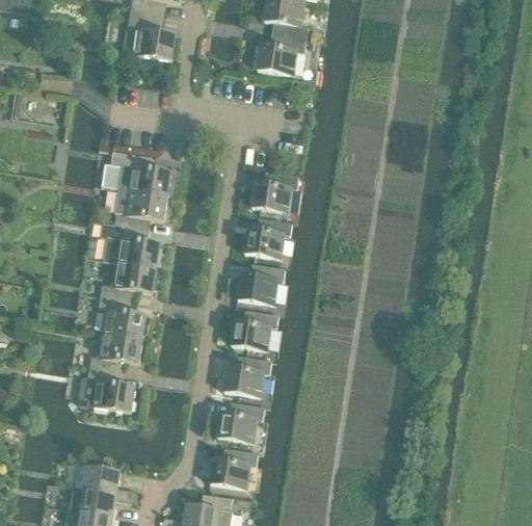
[(131,0),(130,7),(159,11),(161,0),(170,0),(180,1),(180,0),(131,0)]
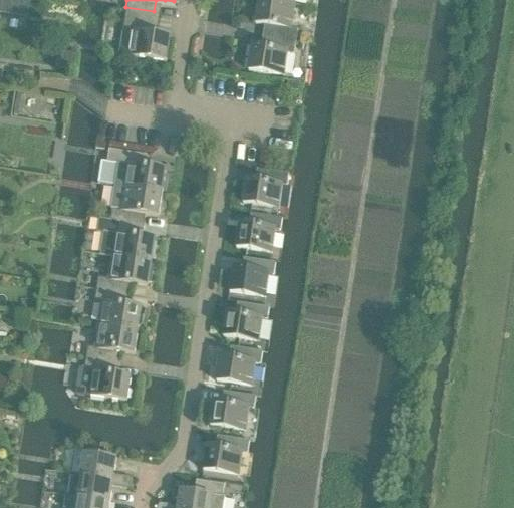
[(255,8),(254,17),(270,19),(269,31),(296,35),(297,24),(291,23),(294,0),(258,0),(257,8),(255,8)]
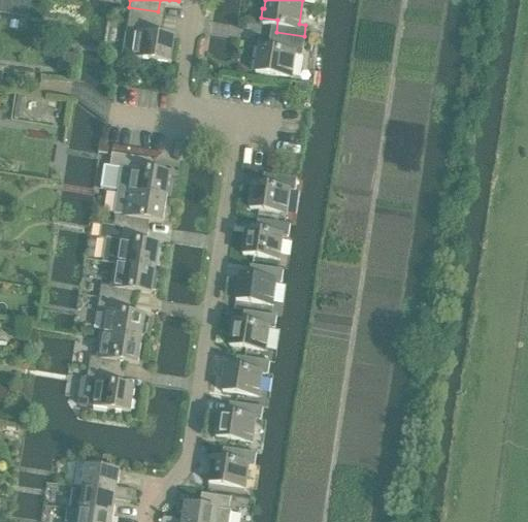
[(168,59),(171,34),(159,33),(159,26),(156,23),(157,12),(127,8),(121,53),(168,59)]
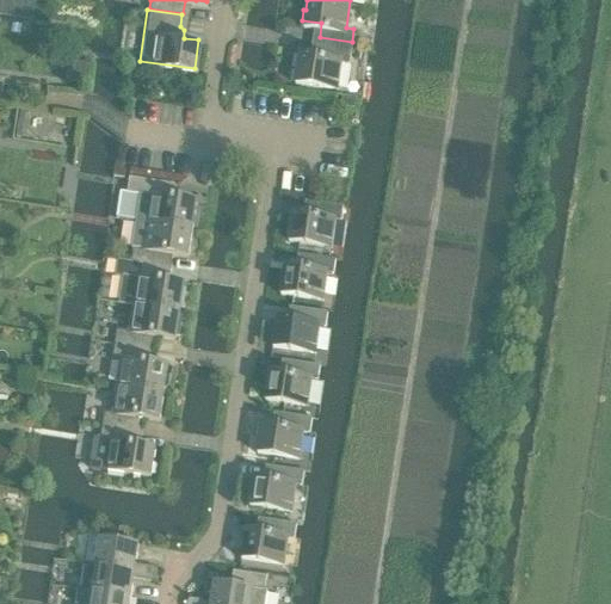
[(297,49),(296,62),(298,62),(296,78),(338,84),(341,57),(350,59),(352,42),(320,37),(318,51),(297,49)]
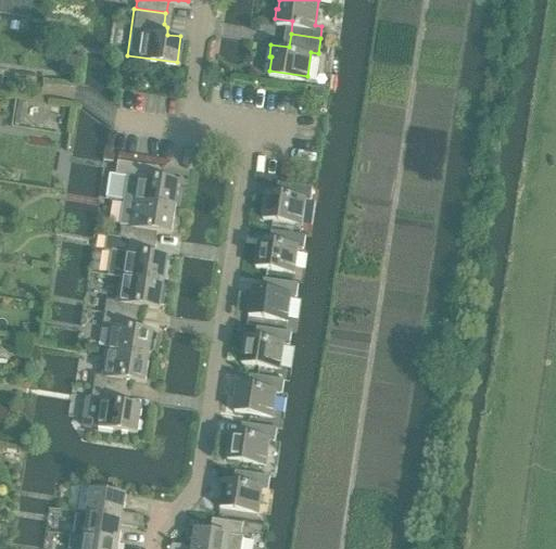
[(324,40),(323,48),(332,50),(333,41),(324,40)]
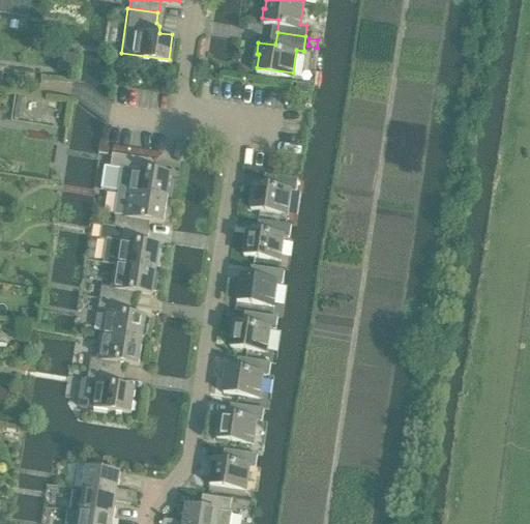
[(76,67),(78,51),(64,49),(62,66),(76,67)]
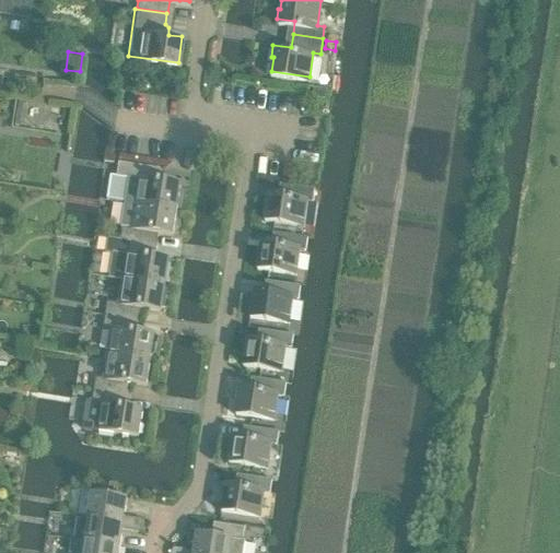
[(129,62),(118,61),(117,77),(128,78),(129,62)]
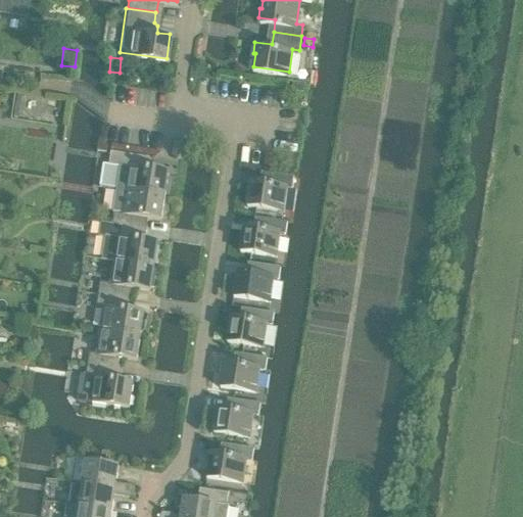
[(293,81),(292,89),(303,90),(304,82),(293,81)]
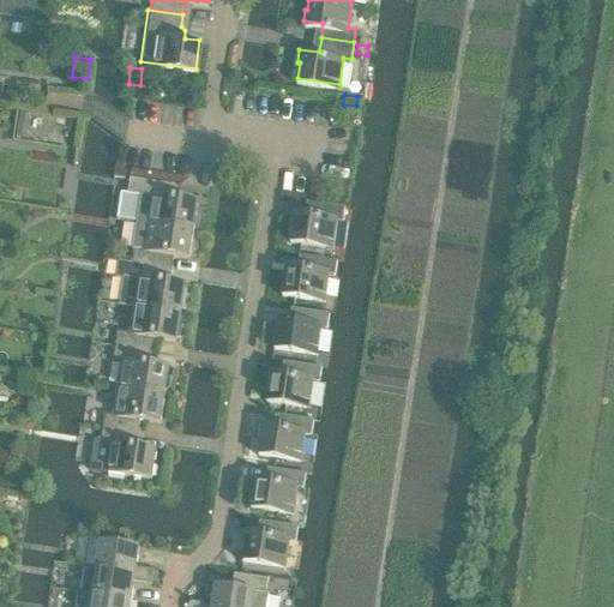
[(148,191),(144,218),(191,226),(194,198),(158,193),(161,179),(128,174),(126,188),(148,191)]
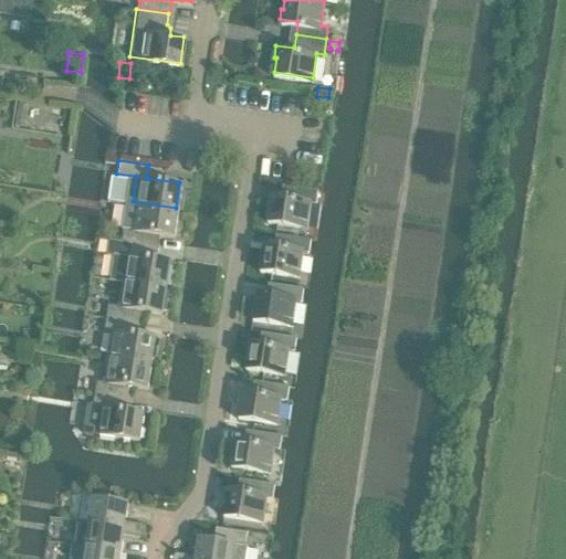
[(265,220),(304,225),(306,225),(310,200),(314,200),(315,187),(282,182),(280,196),(268,193),(265,204),(268,204),(265,220)]
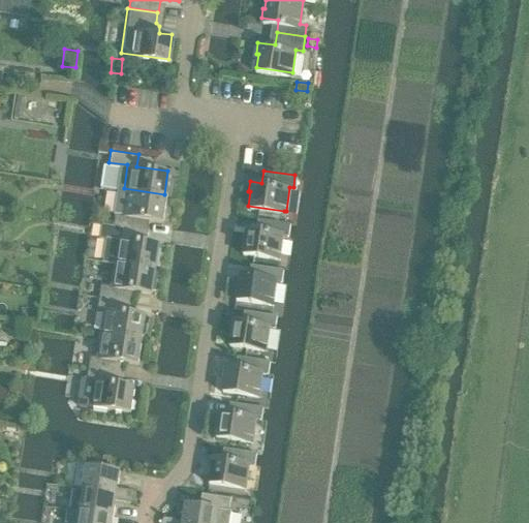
[(121,213),(115,212),(114,224),(142,228),(144,217),(160,220),(164,194),(124,188),(121,213)]
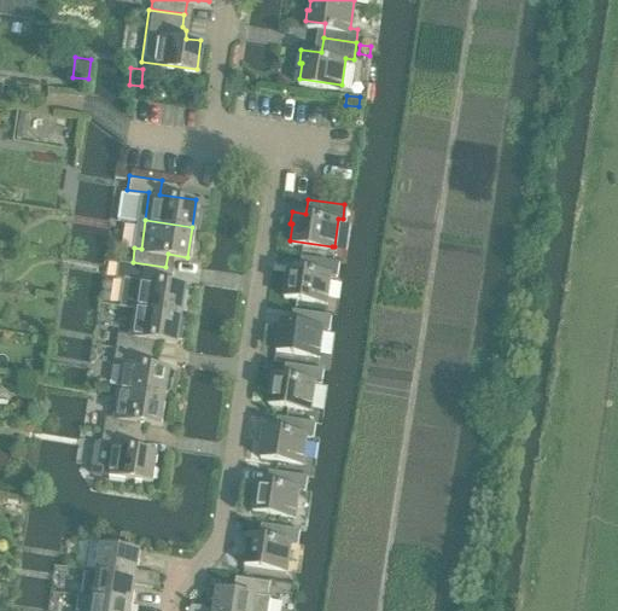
[(283,294),(326,300),(330,272),(334,272),(337,257),(299,254),(298,267),(283,265),(281,275),(284,277),(283,294)]
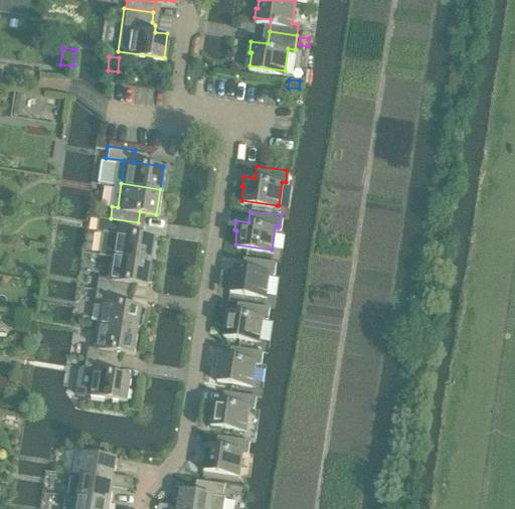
[(100,216),(98,228),(104,229),(101,251),(112,252),(112,253),(150,260),(150,257),(152,257),(155,240),(153,240),(153,236),(136,233),(138,222),(111,218),(100,216)]
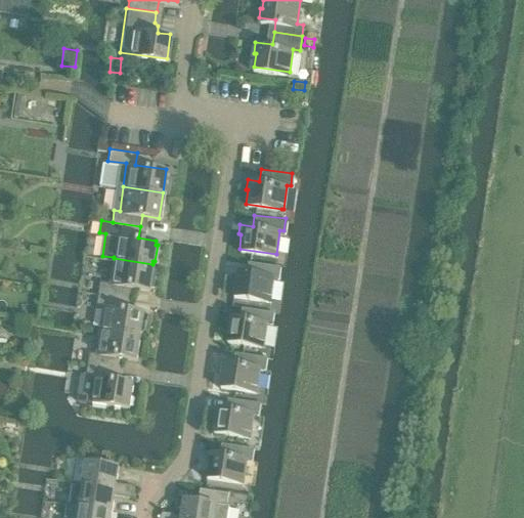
[(97,279),(96,291),(126,295),(127,285),(148,288),(149,284),(151,285),(154,268),(151,267),(153,264),(114,258),(110,282),(97,279)]
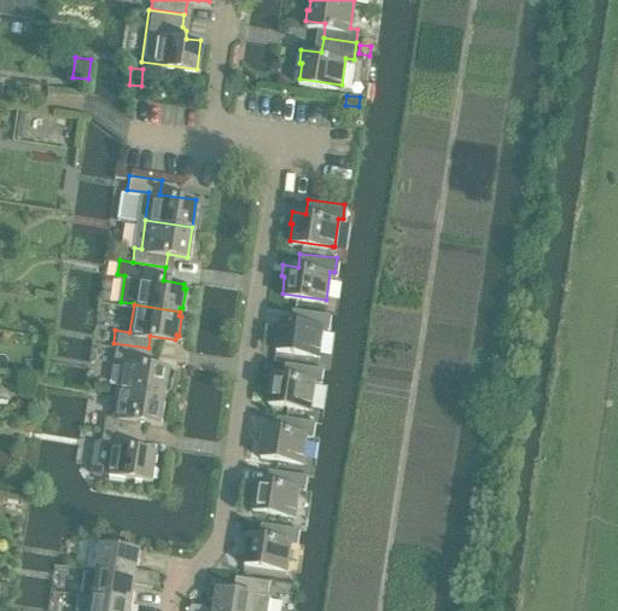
[(278,330),(275,347),(319,353),(322,325),(331,325),(332,312),(293,306),(291,321),(278,319),(277,330),(278,330)]
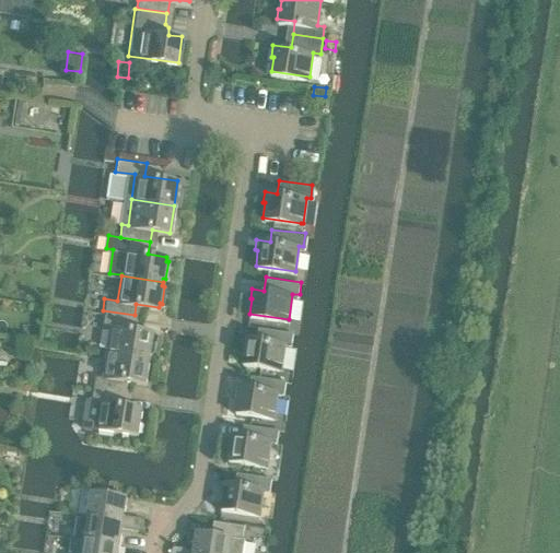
[(111,326),(107,351),(148,357),(151,331),(132,329),(135,315),(103,310),(101,325),(111,326)]
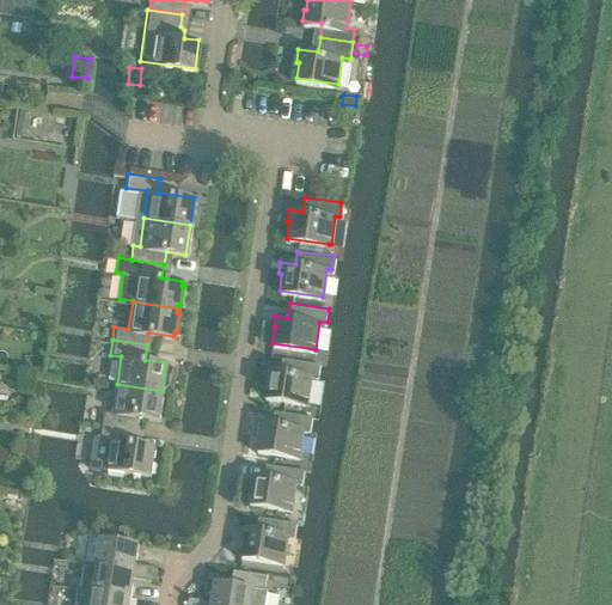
[(263,396),(307,402),(311,376),(317,376),(319,362),(282,356),(280,371),(265,368),(263,380),(265,380),(263,396)]
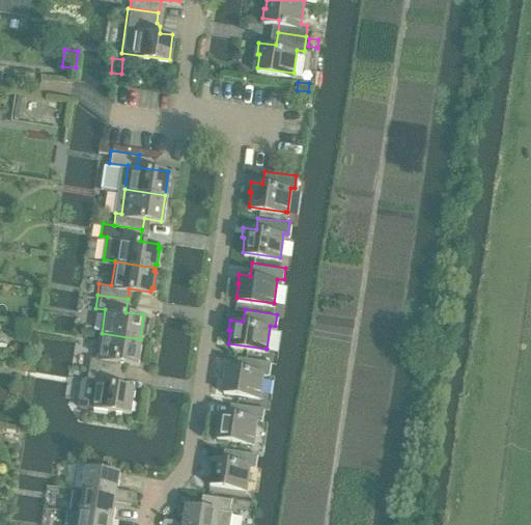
[(90,355),(88,366),(117,371),(119,361),(136,363),(140,339),(102,333),(98,356),(90,355)]
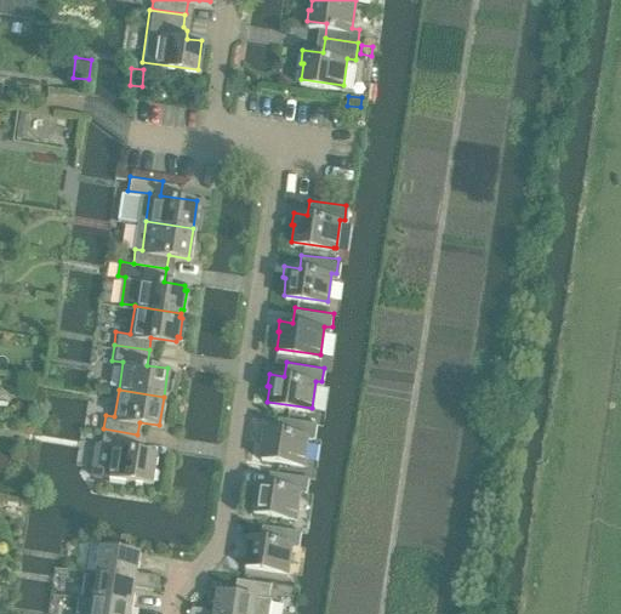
[(307,435),(309,435),(313,436),(315,421),(278,416),(275,430),(262,428),(261,439),(263,439),(261,456),(303,462),(307,435)]
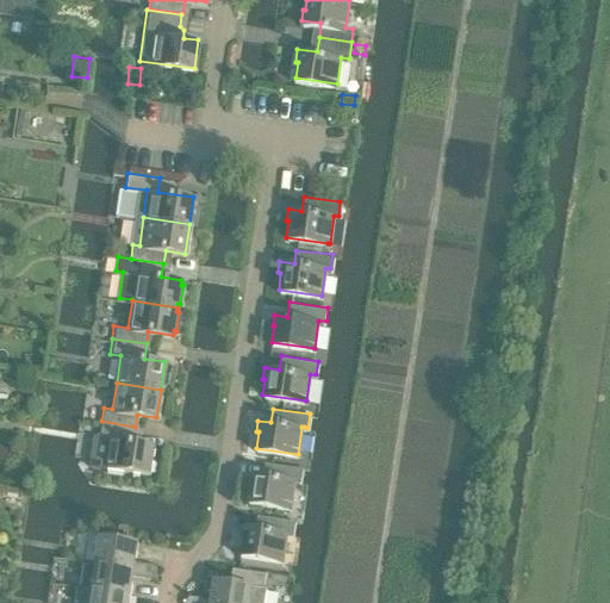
[(153,445),(132,442),(135,427),(101,421),(99,435),(94,435),(91,462),(149,472),(153,445)]
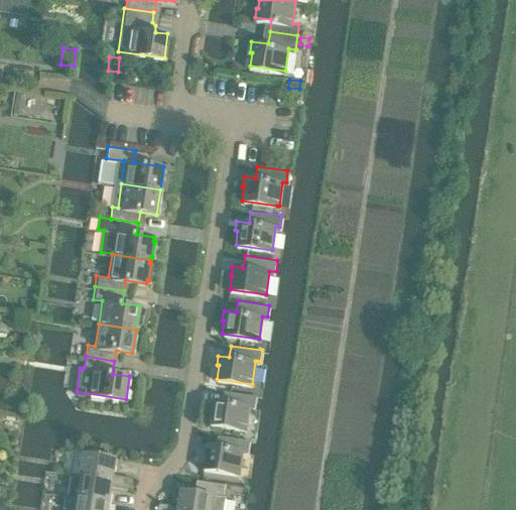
[(248,405),(252,406),(254,406),(256,395),(225,390),(223,402),(211,400),(210,409),(212,409),(210,423),(245,428),(248,405)]
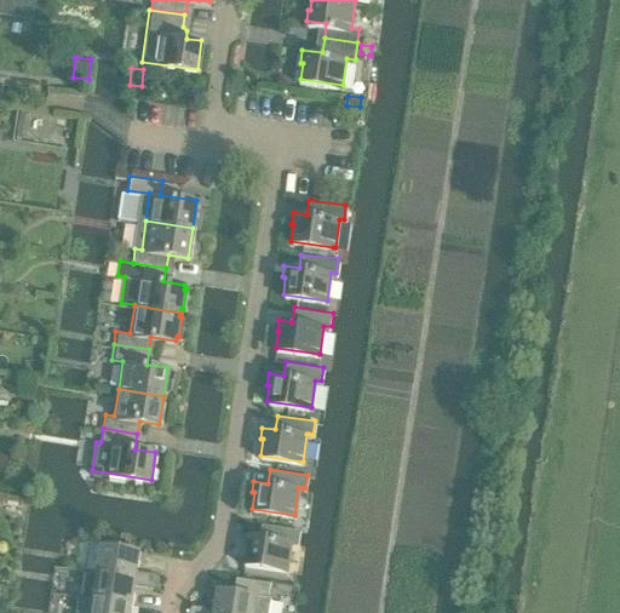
[(290,542),(296,542),(297,542),(299,527),(262,522),(259,536),(246,536),(244,546),(246,546),(245,562),(286,568),(290,542)]
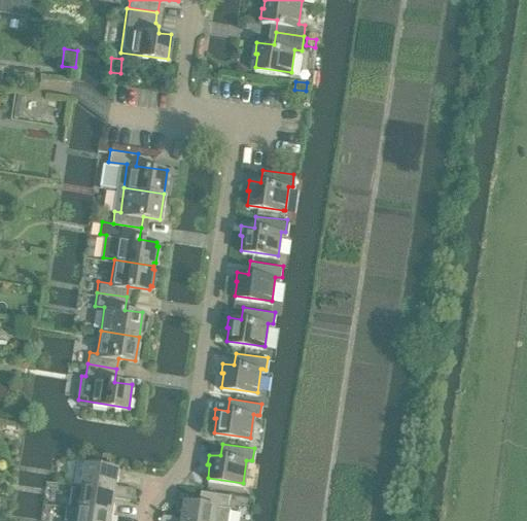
[(84,460),(97,462),(98,454),(86,452),(84,460)]
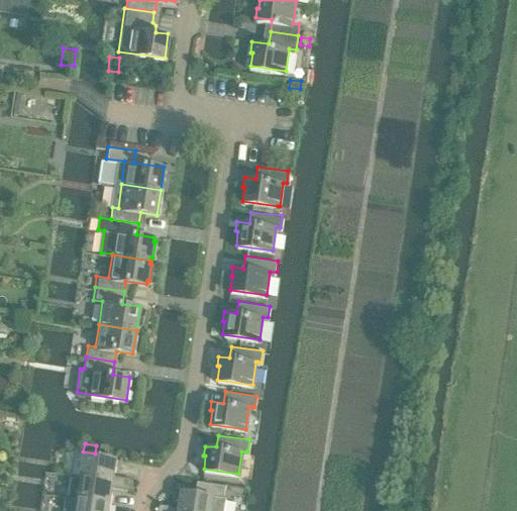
[(84,453),(81,474),(72,473),(71,473),(113,479),(112,486),(122,487),(124,476),(113,474),(115,457),(84,453)]
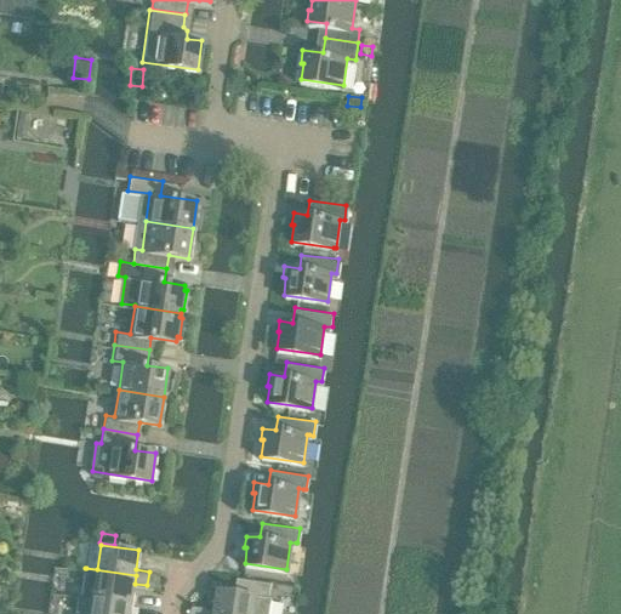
[(78,593),(132,602),(135,584),(136,575),(85,568),(83,593),(78,593)]
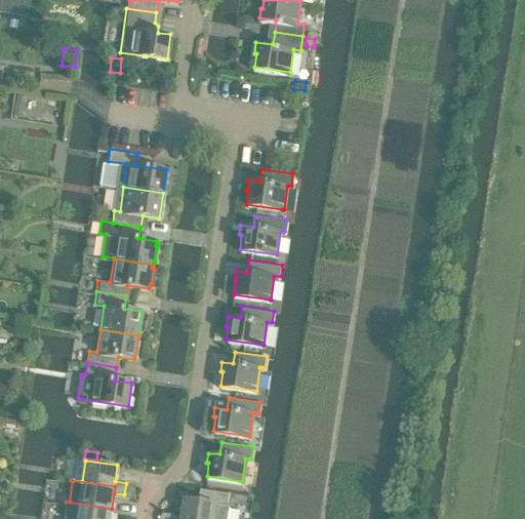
[(126,483),(124,494),(132,495),(133,494),(134,493),(135,487),(134,485),(133,484),(126,483)]
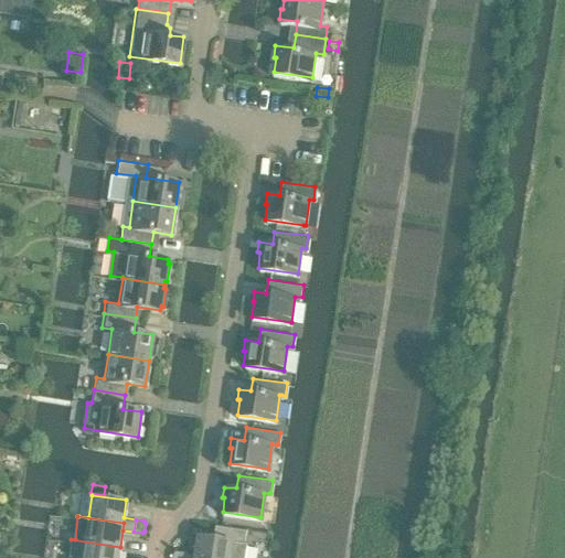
[(194,553),(184,550),(182,557),(245,557),(248,542),(243,542),(245,528),(215,524),(213,537),(198,535),(194,553)]
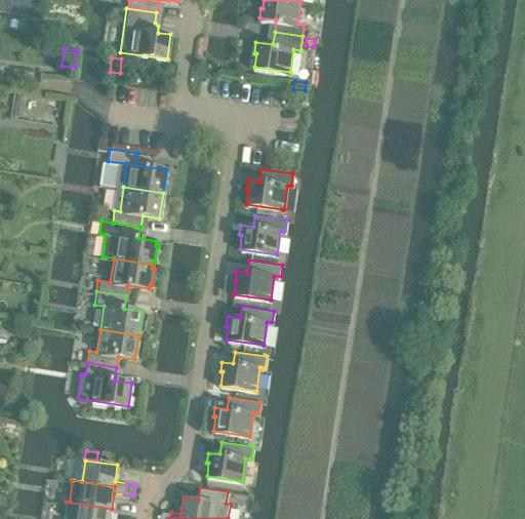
[(66,502),(63,518),(110,518),(112,509),(66,502)]
